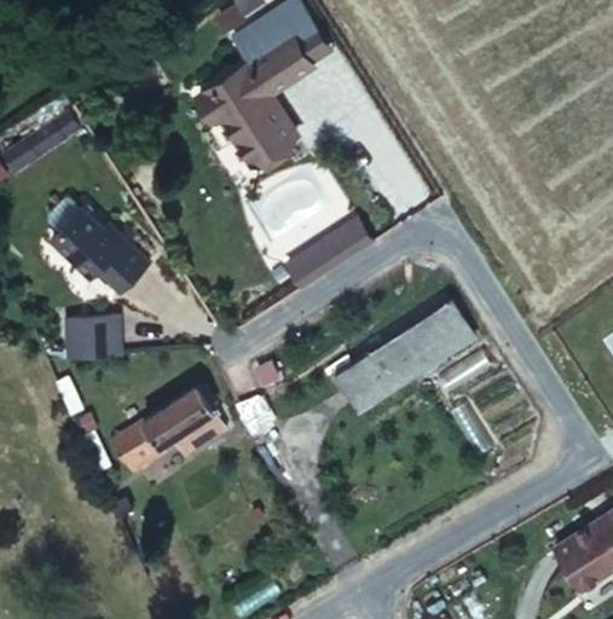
[(318,70),(285,21),(264,35),(259,29),(233,47),(246,65),(194,103),(212,129),(218,127),(250,173),(302,137),(277,100),(318,70)]
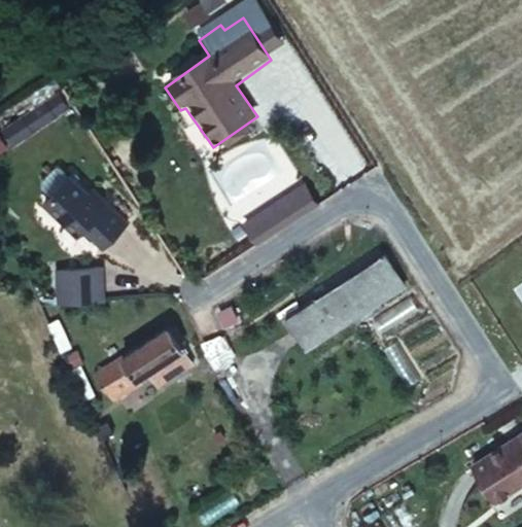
[(54,86),(0,118),(0,136),(3,141),(65,104),(54,86)]
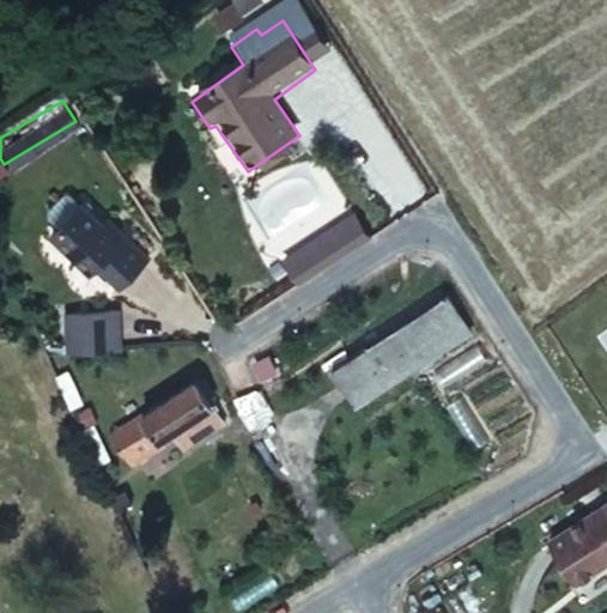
[(290,279),(366,236),(348,206),(272,249),(290,279)]
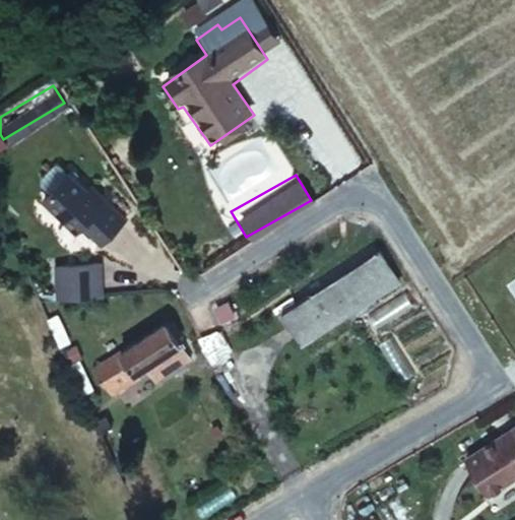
[(83,188),(70,176),(42,203),(76,237),(81,233),(100,250),(128,221),(87,185),(83,188)]
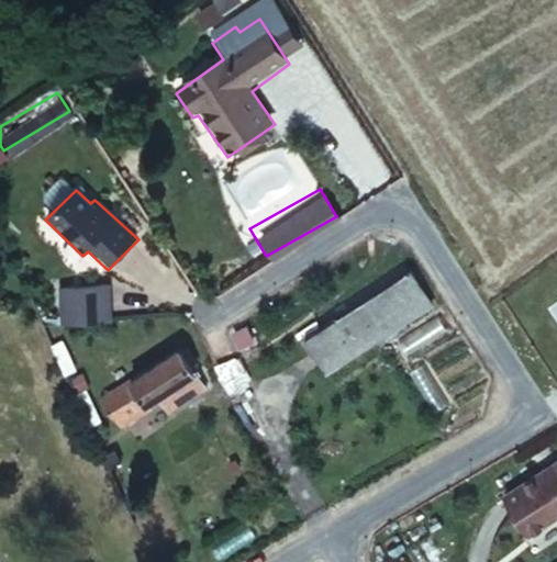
[(425,313),(404,279),(402,277),(300,346),(322,381),(425,313)]
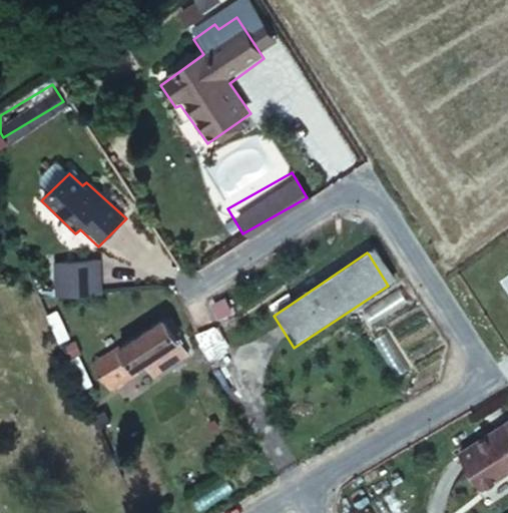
[(94,254),(48,253),(48,288),(94,289),(94,254)]
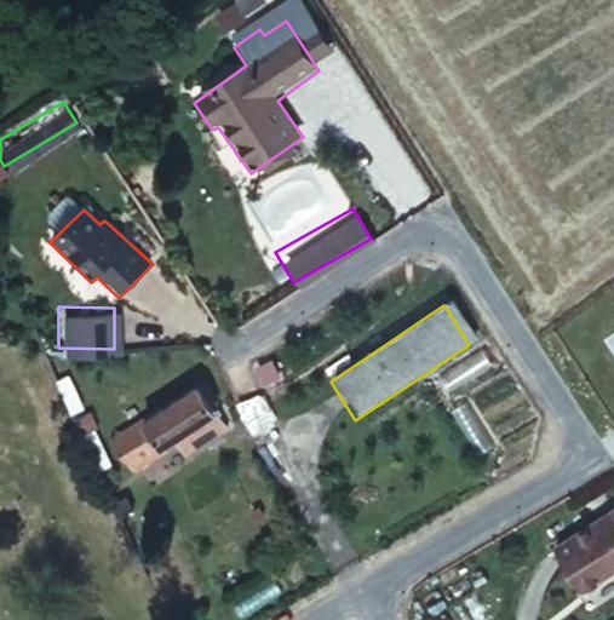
[(216,419),(199,394),(143,428),(154,441),(161,452),(174,443),(198,430),(216,419)]
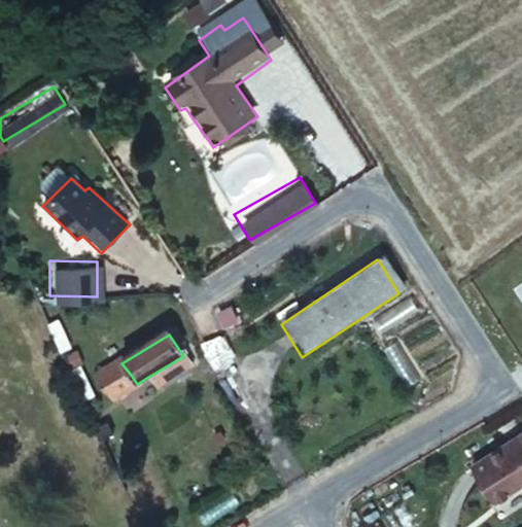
[(108,392),(131,375),(122,363),(99,378),(108,392)]
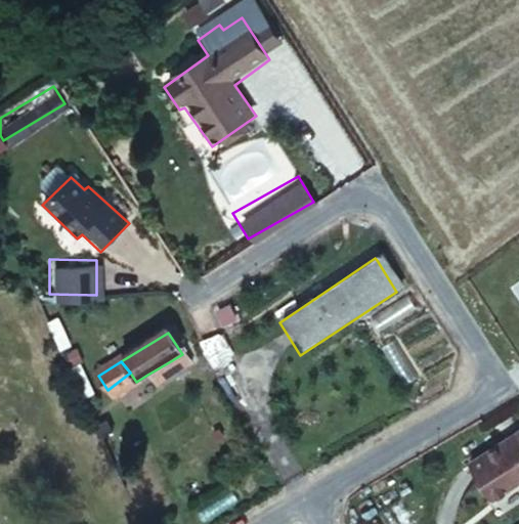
[(177,380),(167,363),(147,375),(158,391),(177,380)]
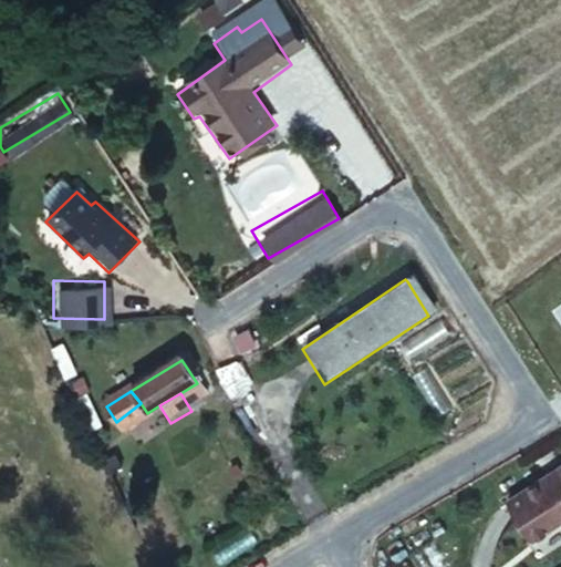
[(148,420),(147,413),(141,403),(116,422),(125,435),(148,420)]
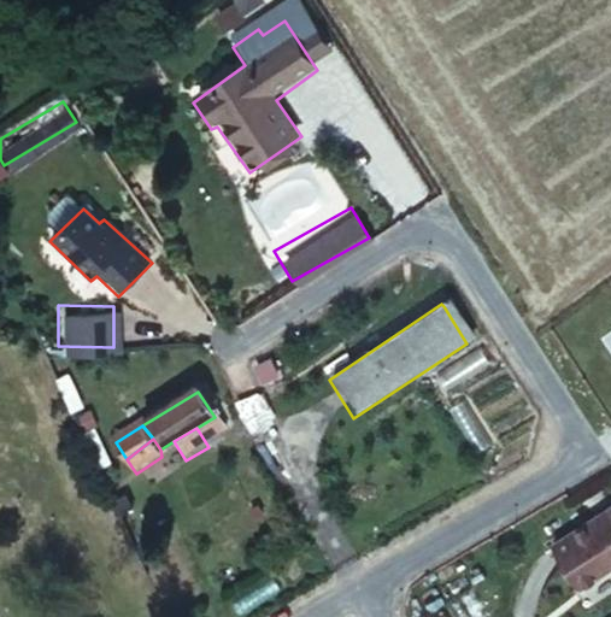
[(610,522),(557,558),(583,599),(610,581),(610,522)]
